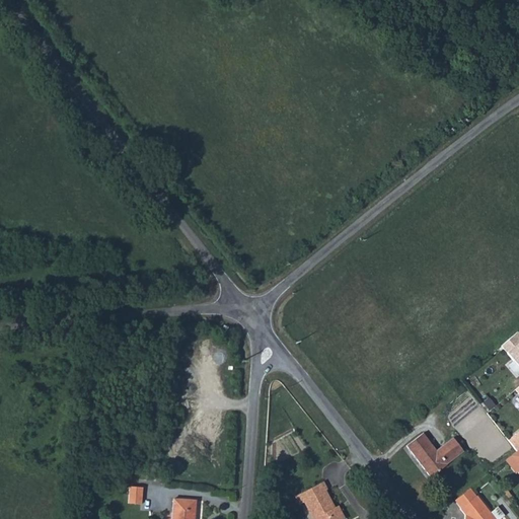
[(518,336),(516,331),(500,346),(511,360),(506,364),(517,378),(518,375),(518,336)]
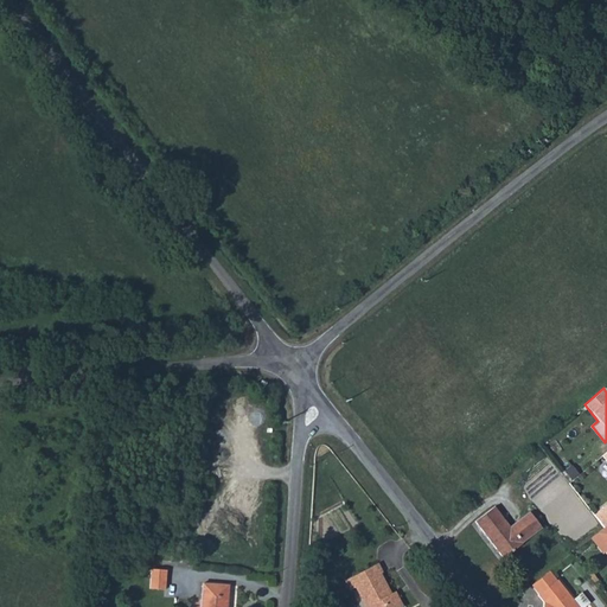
[(479,523),(500,551),(519,536),(519,535),(538,518),(528,503),(506,518),(491,499),(472,515),(479,523)]
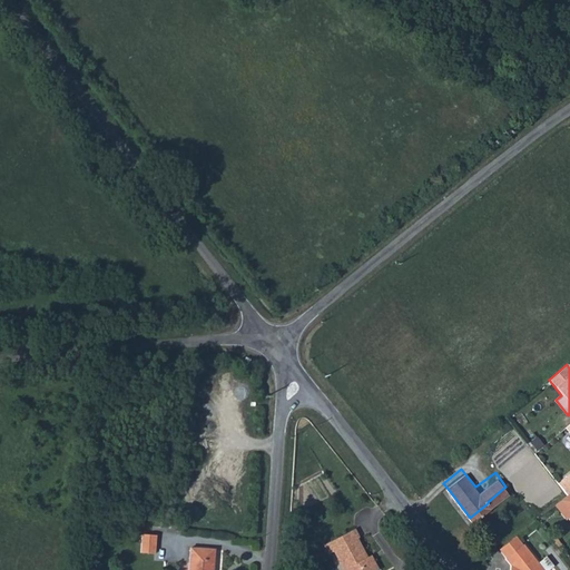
[(569,473),(569,472),(556,482),(563,492),(569,485),(569,473)]
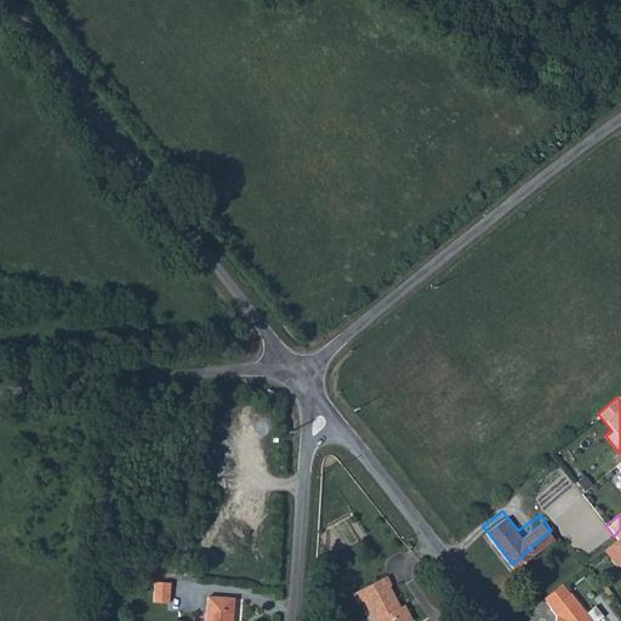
[(620,529),(614,536),(609,540),(615,547),(620,541),(620,529)]
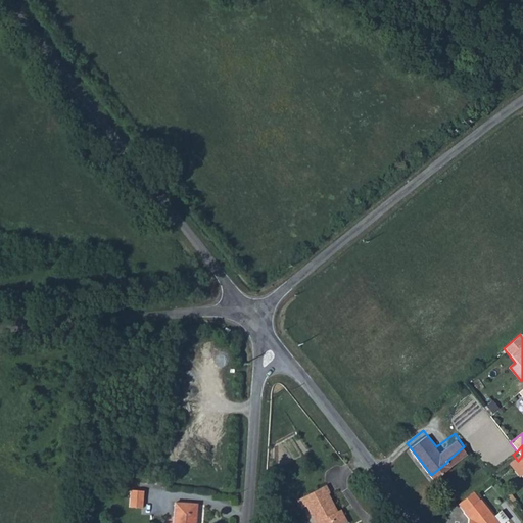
[(300,501),(304,509),(308,506),(318,522),(348,522),(343,514),(341,516),(338,512),(329,495),(331,493),(327,485),(300,501)]
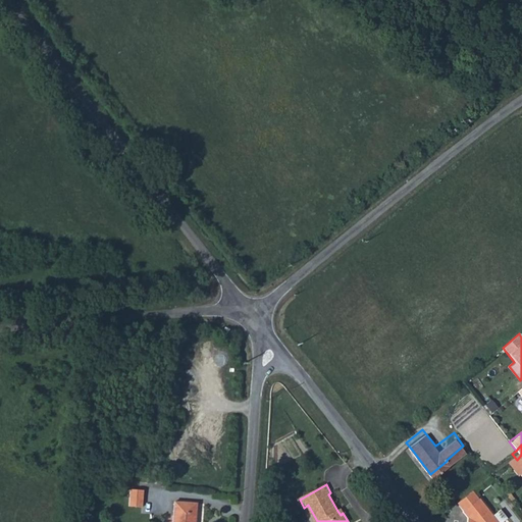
[(455,499),(461,506),(475,494),(469,486),(462,492),(455,499)]
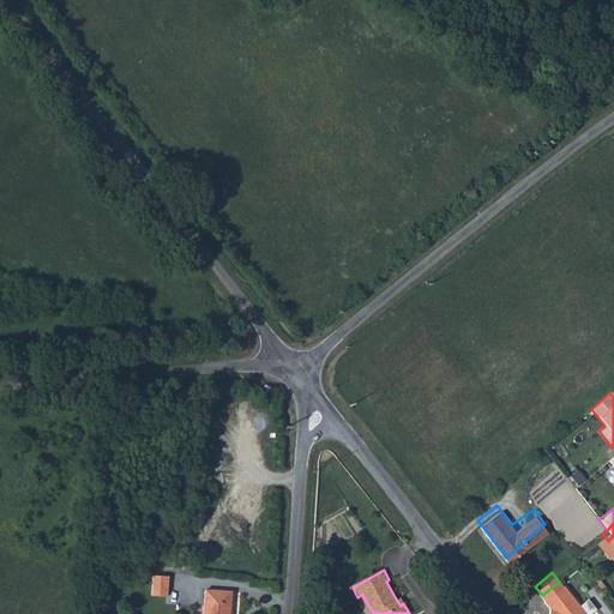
[(149,576),(148,596),(166,597),(167,577),(149,576)]
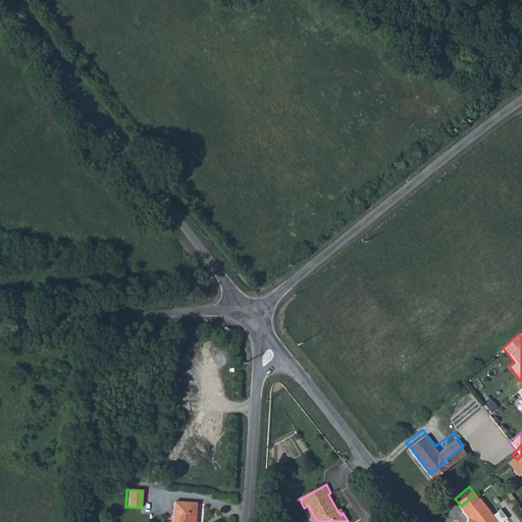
[(470,515),(464,520),(462,521),(496,521),(498,521),(476,493),(475,494),(461,506),(460,507),(465,513),(467,511),(470,515)]
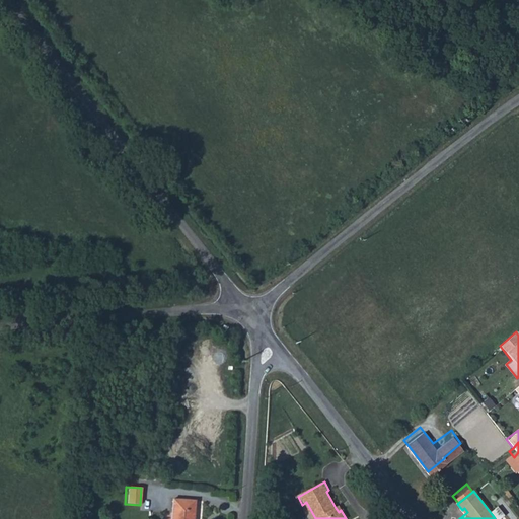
[(191,518),(192,499),(170,498),(168,518),(191,518)]
